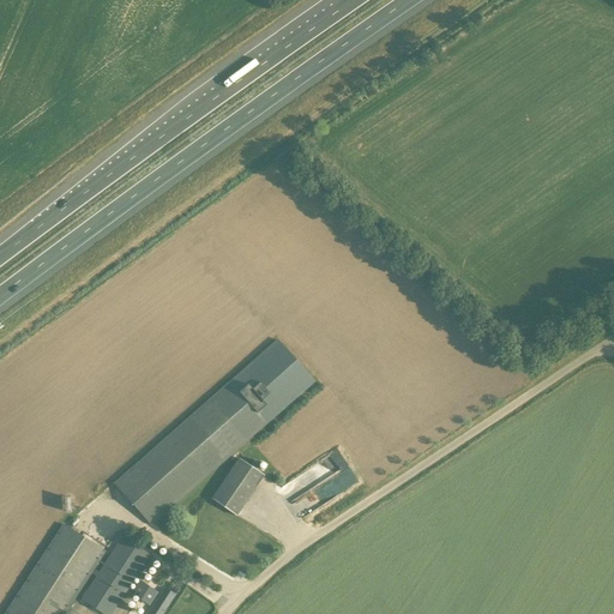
[(121,475),(113,482),(150,524),(265,422),(229,380),(121,475)]
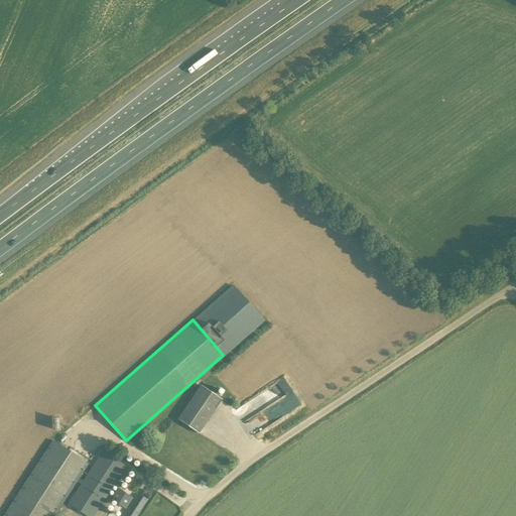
[(273,401),(291,391),(286,380),(263,392),(265,395),(269,393),(273,401)]
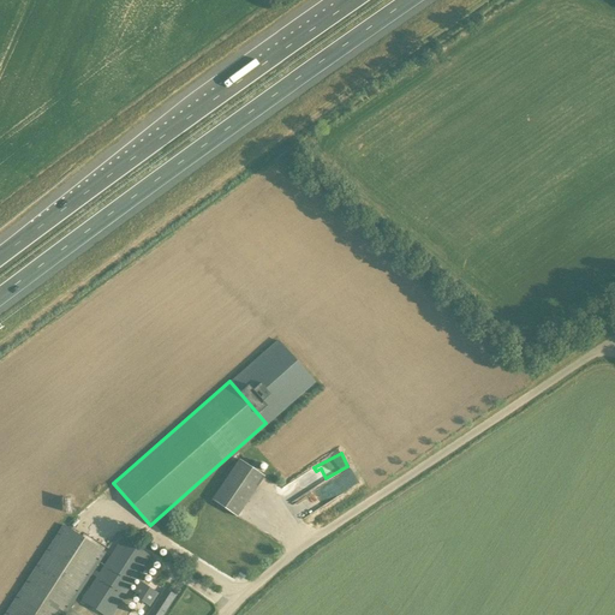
[(239,459),(212,500),(237,517),(264,476),(239,459)]
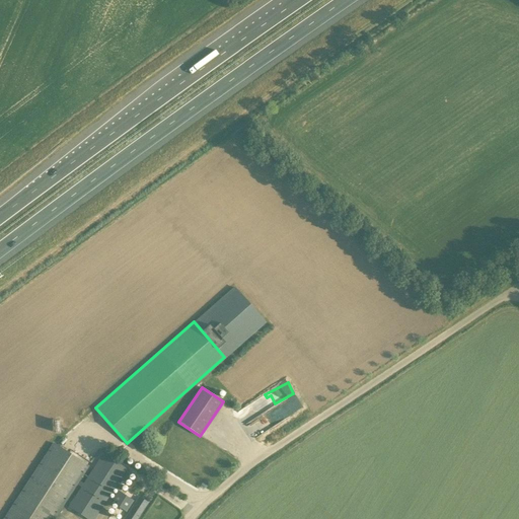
[(55,445),(52,443),(4,518),(53,518),(87,466),(55,445)]
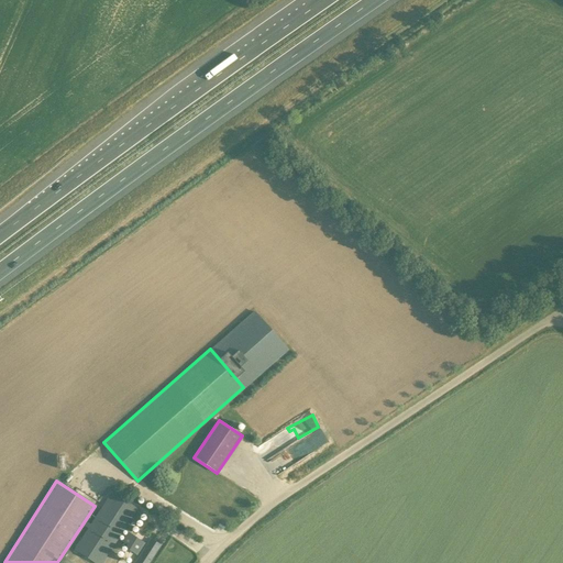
[(92,562),(102,562),(138,509),(111,493),(74,550),(92,562)]
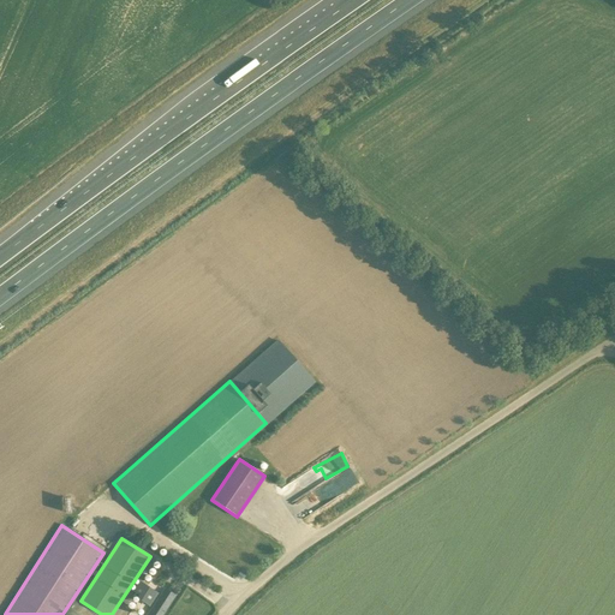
[(141,580),(133,591),(141,596),(138,599),(148,605),(157,592),(148,585),(141,580)]
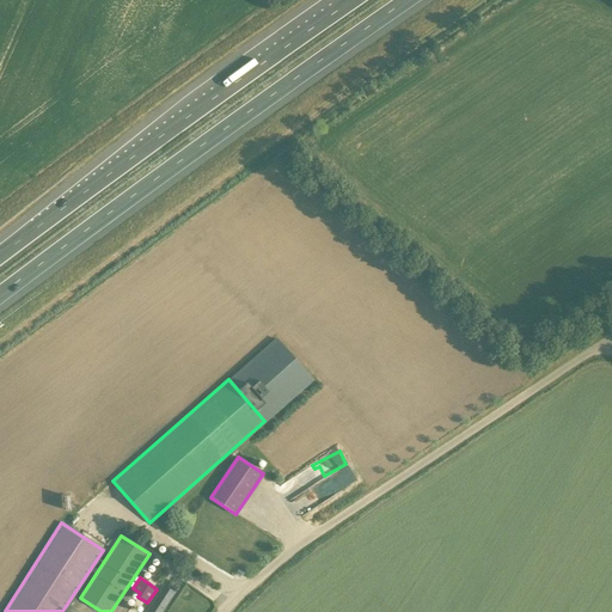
[(150,609),(153,611),(161,611),(173,593),(164,587),(150,609)]
